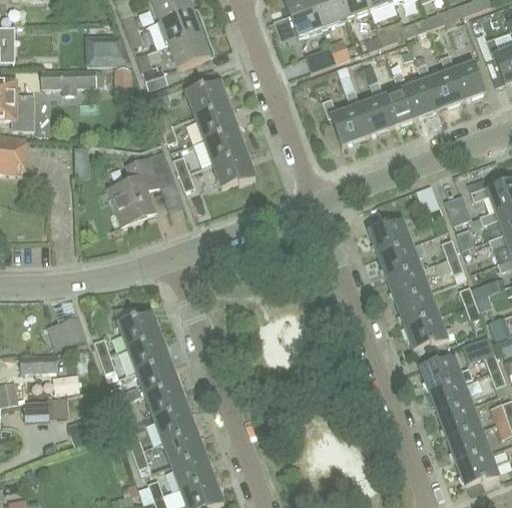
[(119,9),(129,5),(127,0),(115,0),(115,1),(116,0),(119,9)]
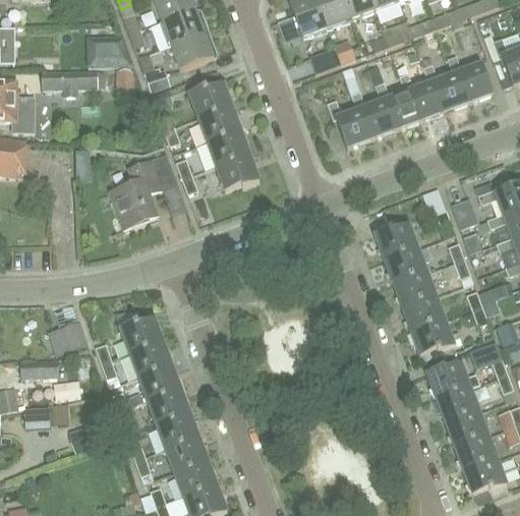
[(163,21),(196,9),(192,0),(155,0),(163,21)]
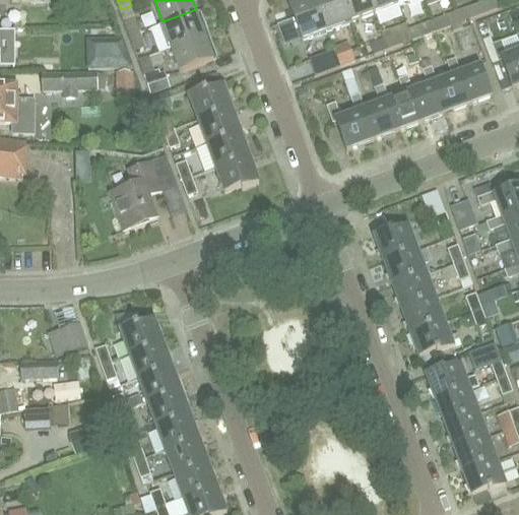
[(302,38),(327,28),(317,0),(298,0),(289,3),(302,38)]
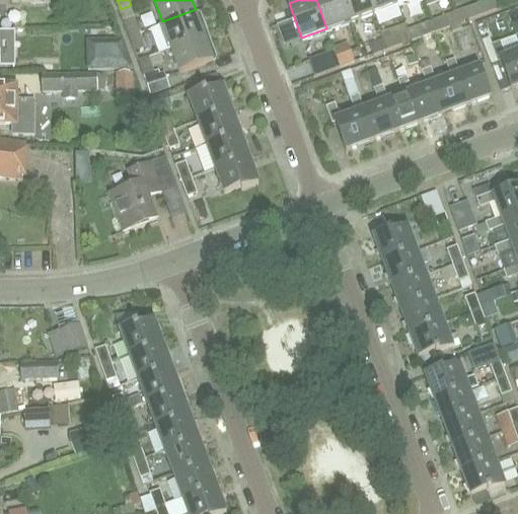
[(316,0),(326,28),(351,19),(343,0),(316,0)]
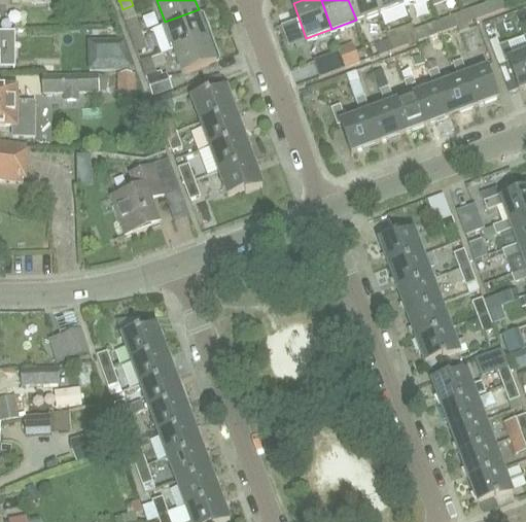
[(348,0),(356,20),(381,10),(377,0),(348,0)]
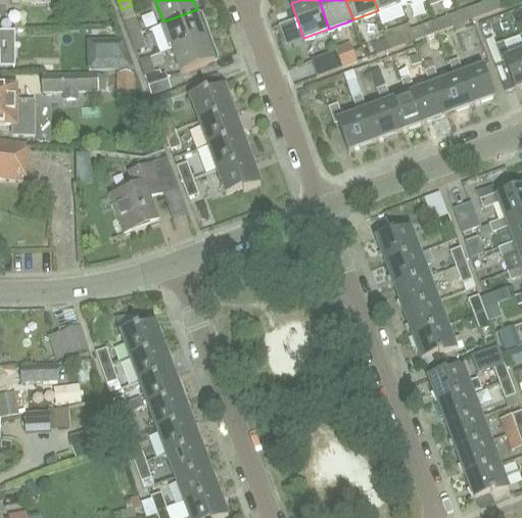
[(374,0),(378,10),(400,2),(399,0),(374,0)]
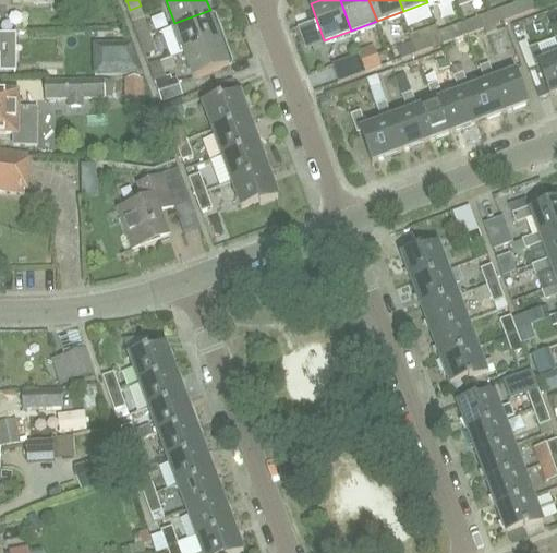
[(495,21),(519,12),(515,0),(489,9),(494,22),(495,21)]
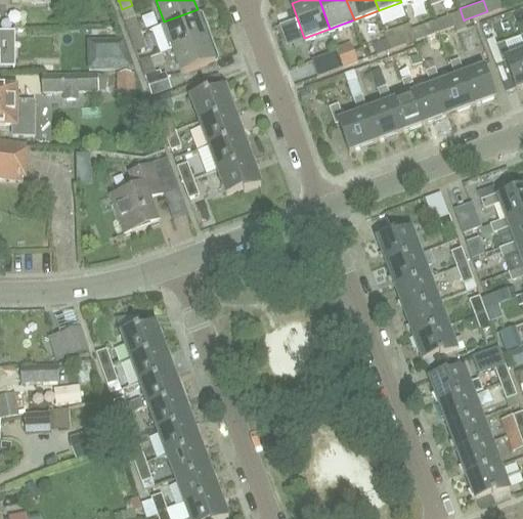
[(483,0),(487,11),(505,5),(503,0),(483,0)]
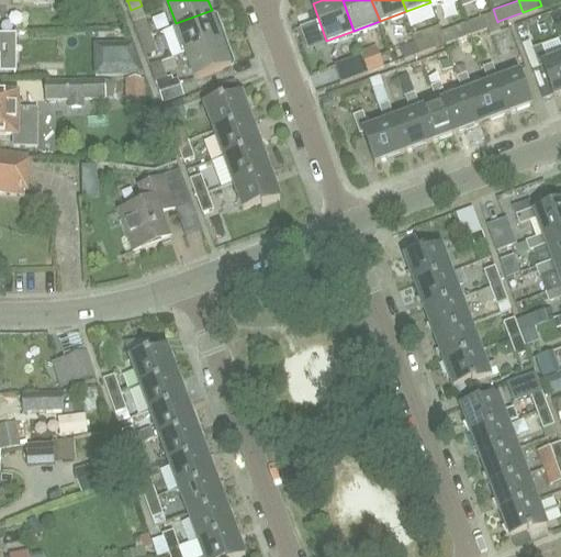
[(139,36),(152,32),(142,6),(131,10),(135,20),(134,20),(139,36)]
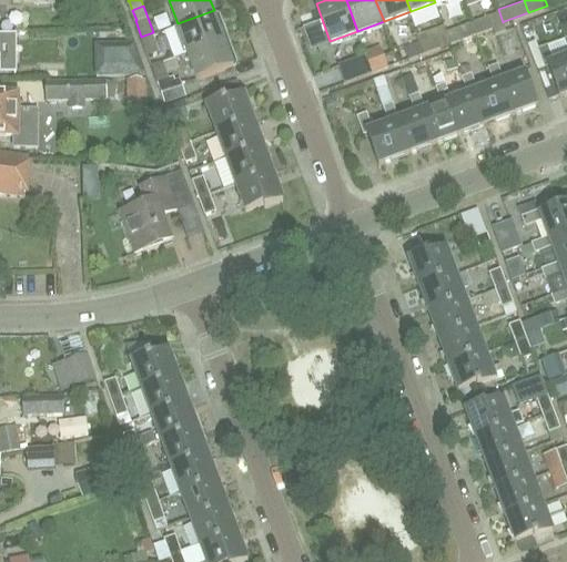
[(506,28),(504,21),(503,22),(498,9),(472,19),(476,31),(493,26),(496,31),(506,28)]
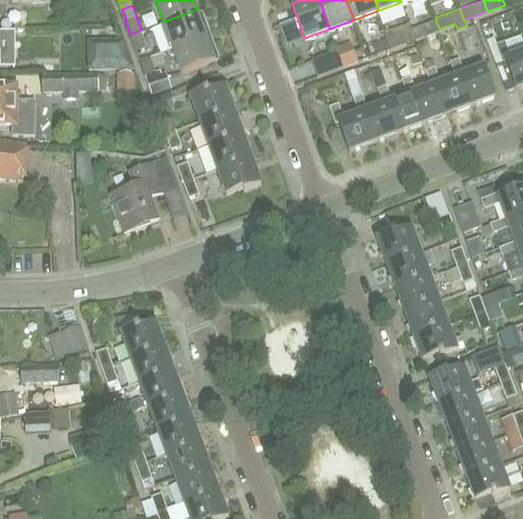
[(172,46),(206,33),(209,33),(210,30),(206,19),(203,17),(201,18),(198,9),(164,22),(172,46)]
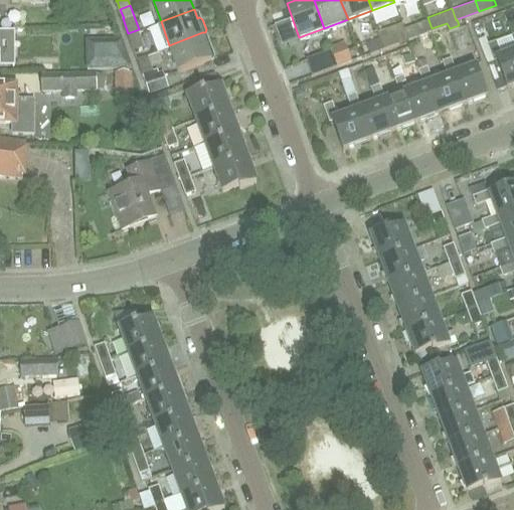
[(418,33),(432,28),(427,17),(404,26),(408,37),(418,33)]
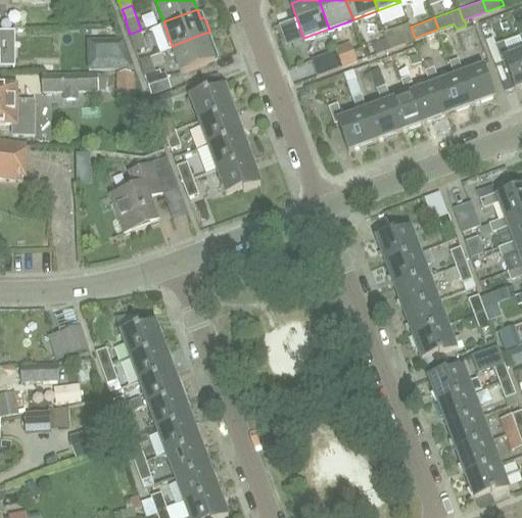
[(384,30),(386,36),(387,35),(391,46),(415,38),(411,27),(409,19),(384,30)]
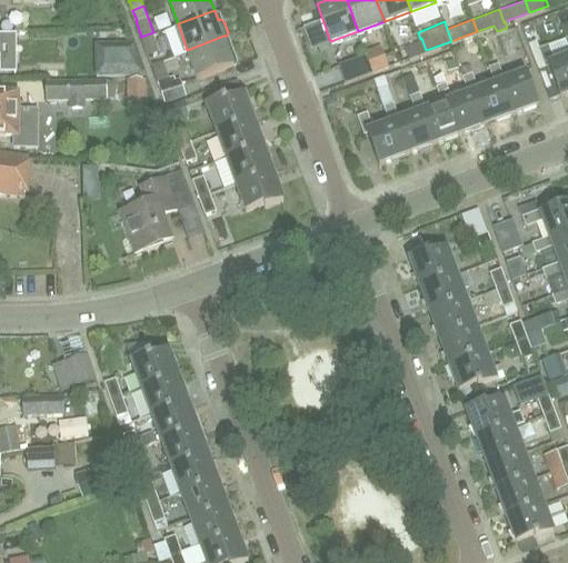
[(153,32),(141,37),(147,52),(160,48),(153,32)]
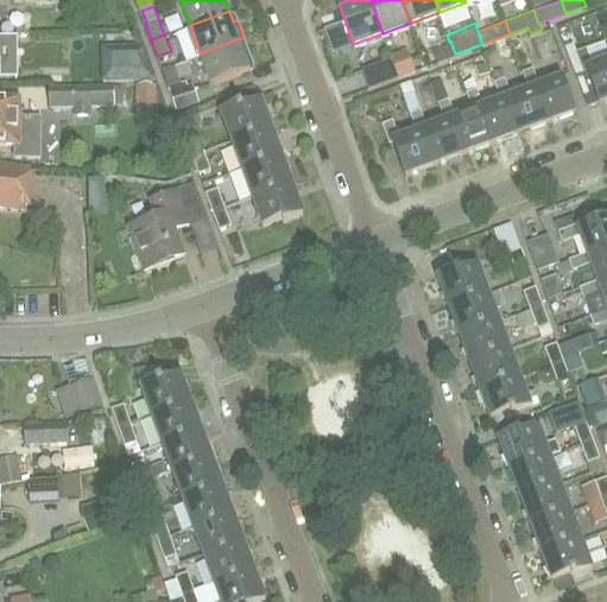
[(212,82),(251,68),(250,67),(252,65),(253,63),(248,49),(246,48),(244,49),(239,38),(200,54),(212,82)]
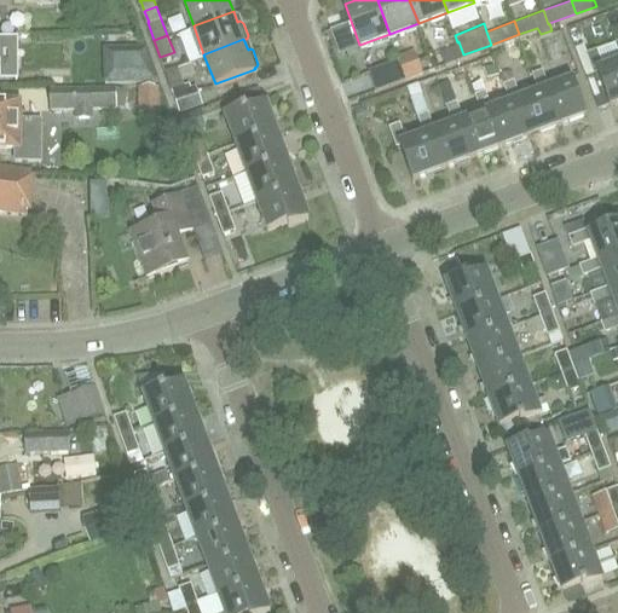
[(617,47),(614,39),(585,50),(594,69),(596,68),(610,103),(617,99),(617,47)]
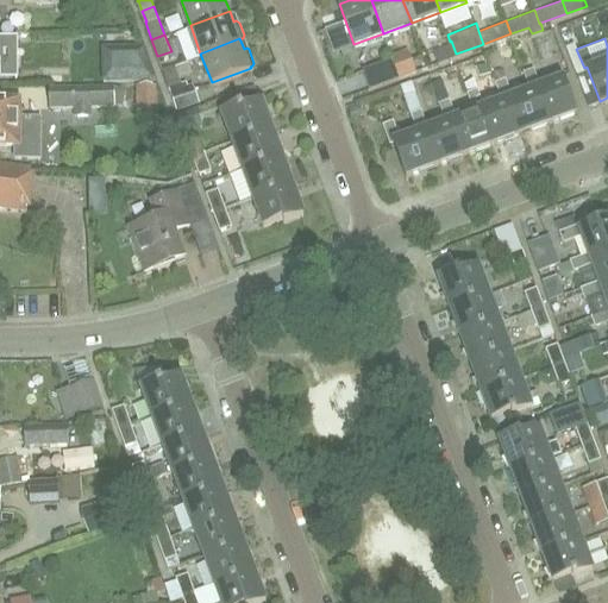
[(451,41),(450,42),(433,48),(438,61),(456,54),(451,41)]
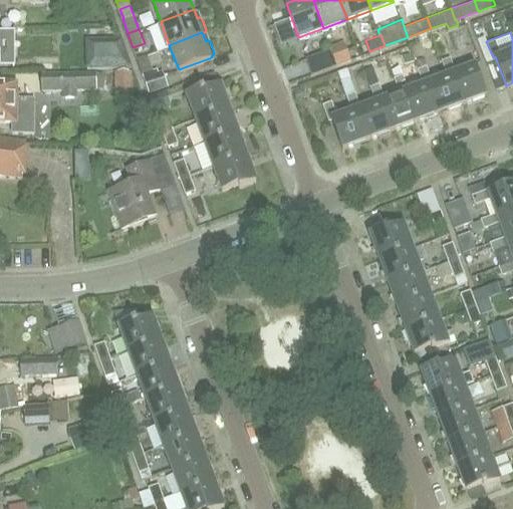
[(102,37),(102,64),(133,64),(121,37),(102,37)]
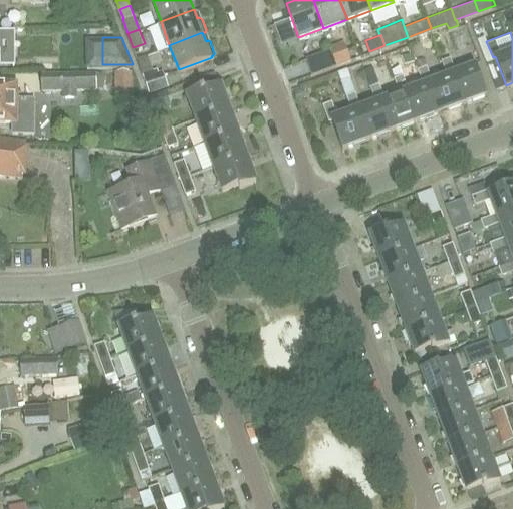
[(337,63),(352,58),(344,38),(329,44),(330,46),(337,62),(337,63)]
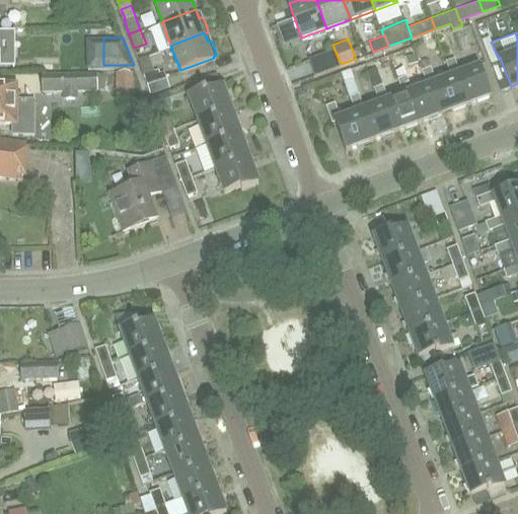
[(341,63),(334,47),(309,57),(315,73),(341,63)]
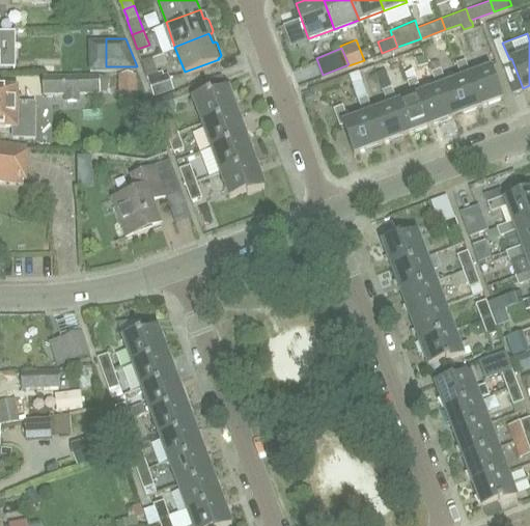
[(407,79),(413,94),(416,92),(427,123),(452,114),(441,83),(437,85),(422,90),(408,51),(398,54),(408,78),(407,79)]
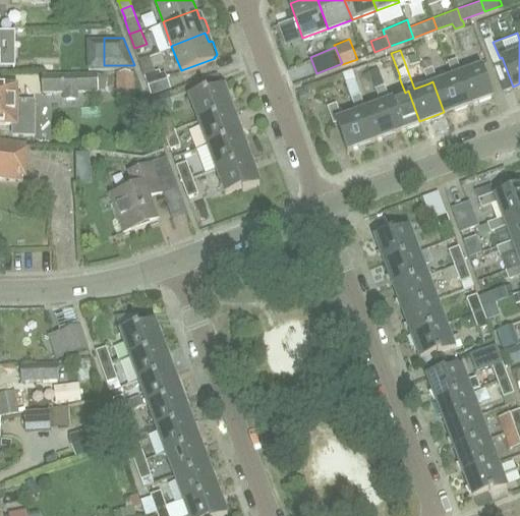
[(156,68),(150,53),(138,57),(151,92),(171,84),(165,68),(160,70),(158,67),(156,68)]
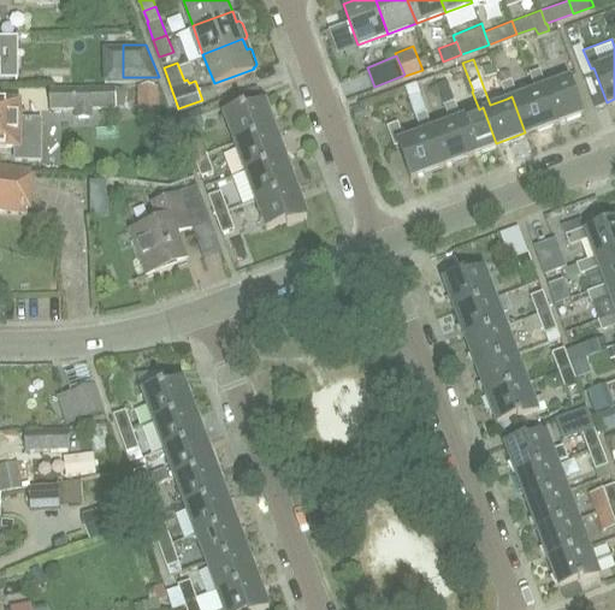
[(528,70),(536,88),(540,87),(554,122),(581,111),(569,76),(547,84),(539,66),(528,70)]
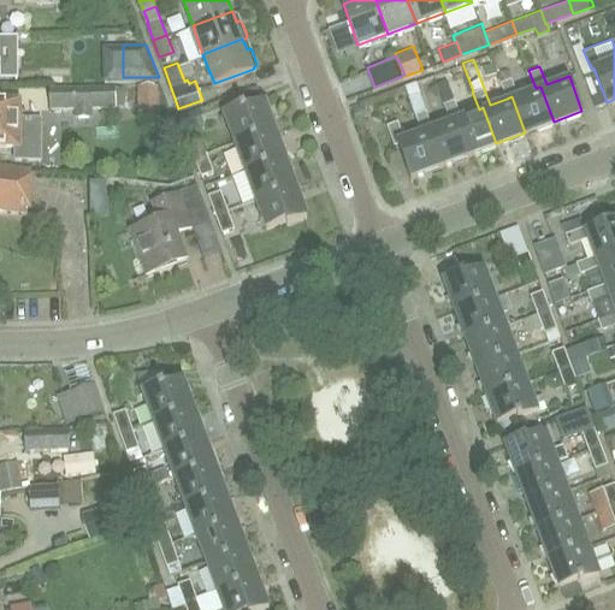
[(502,84),(507,99),(512,96),(525,132),(554,122),(540,87),(536,88),(519,95),(508,67),(497,71),(502,84)]
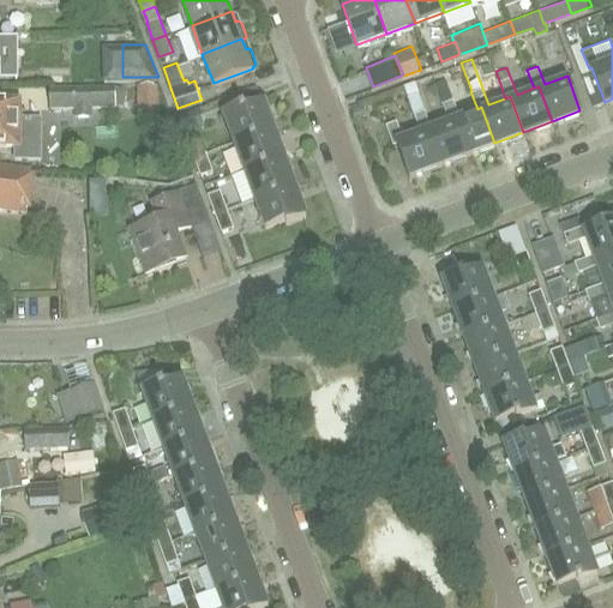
[(115,82),(50,84),(52,106),(74,104),(92,104),(116,103),(116,102),(115,83),(115,82)]
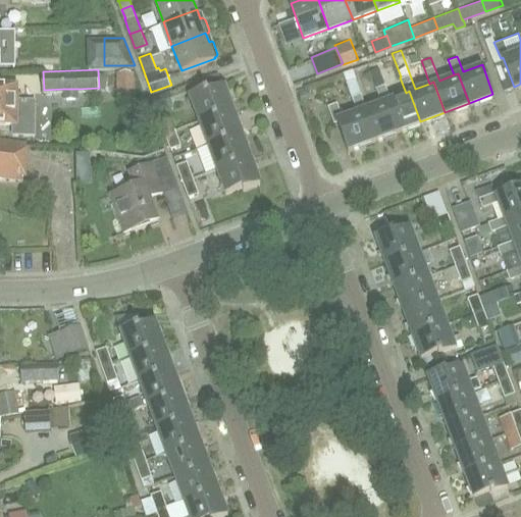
[(352,94),(358,110),(361,109),(372,140),(396,131),(384,100),(382,101),(379,93),(364,98),(362,91),(359,84),(358,84),(357,80),(348,83),(353,94),(352,94)]
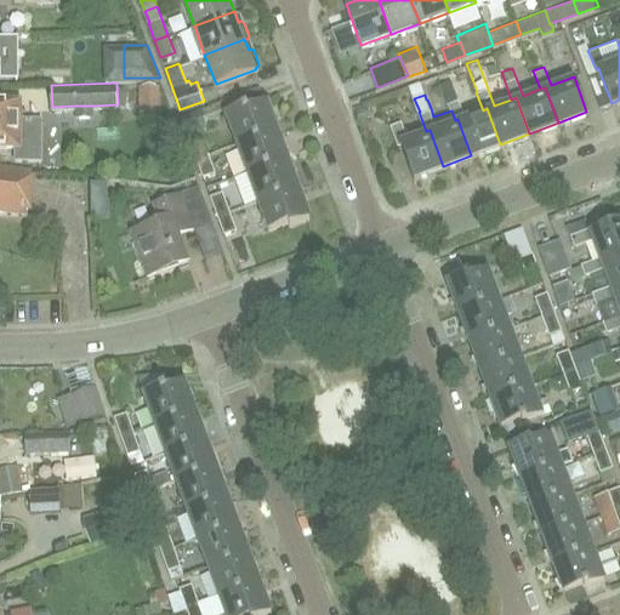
[(40,159),(43,118),(21,117),(21,97),(0,96),(0,144),(16,146),(15,158),(40,159)]
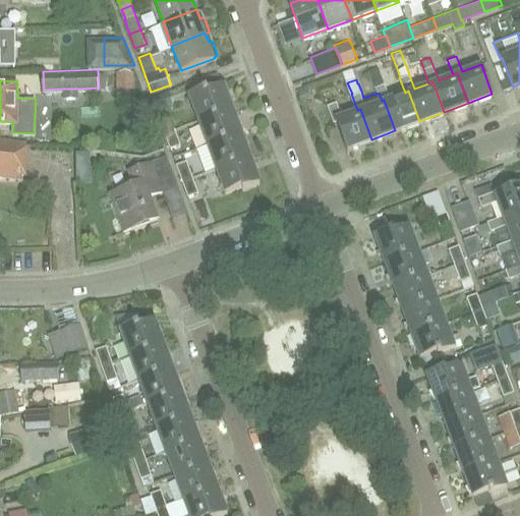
[(376,86),(379,93),(382,101),(384,100),(395,130),(419,121),(408,91),(405,93),(391,98),(385,81),(376,86)]
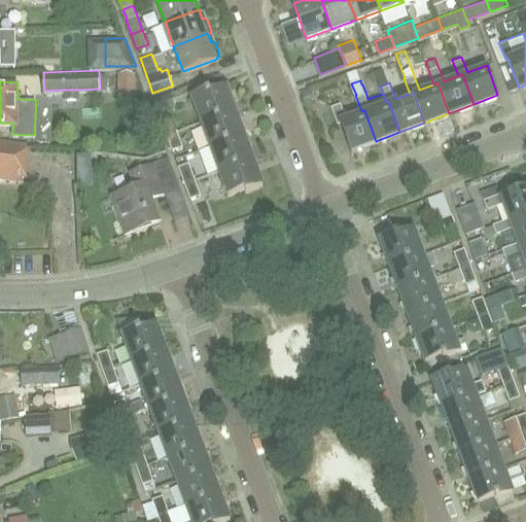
[(203,122),(236,109),(226,84),(210,91),(209,87),(191,94),(203,122)]
